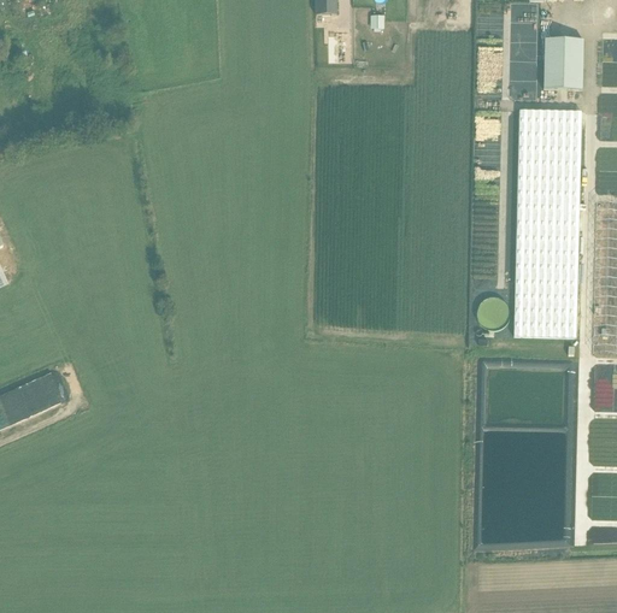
[(316,0),(317,13),(335,13),(335,0),(316,0)]
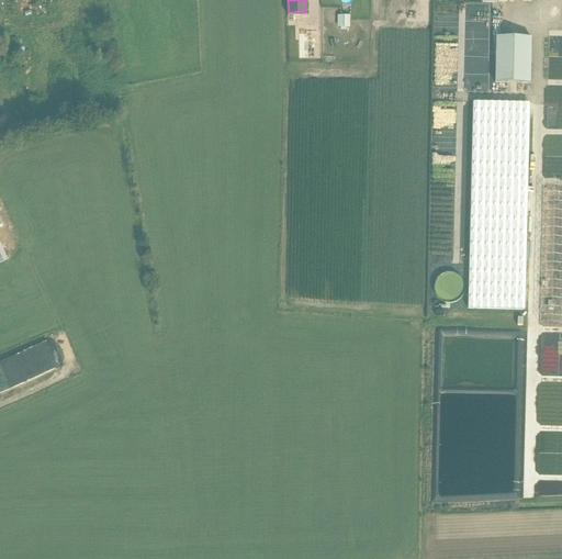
[(319,19),(289,18),(289,52),(318,52),(319,19)]
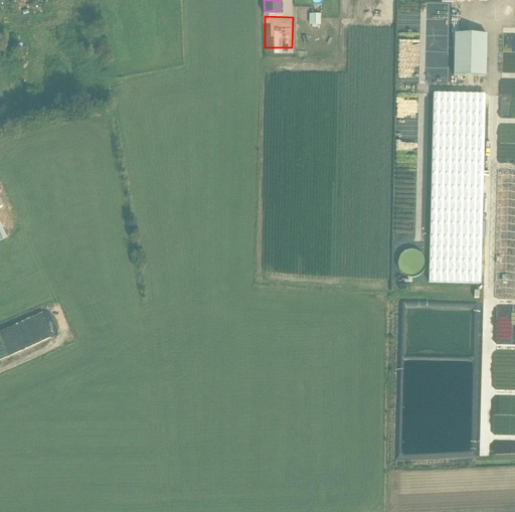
[(454,31),(454,72),(486,73),(487,31),(454,31)]
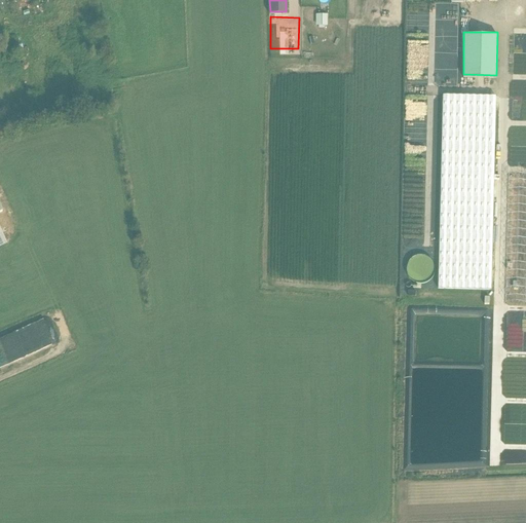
[(438,286),(490,287),(495,94),(443,92),(440,204),(438,286)]
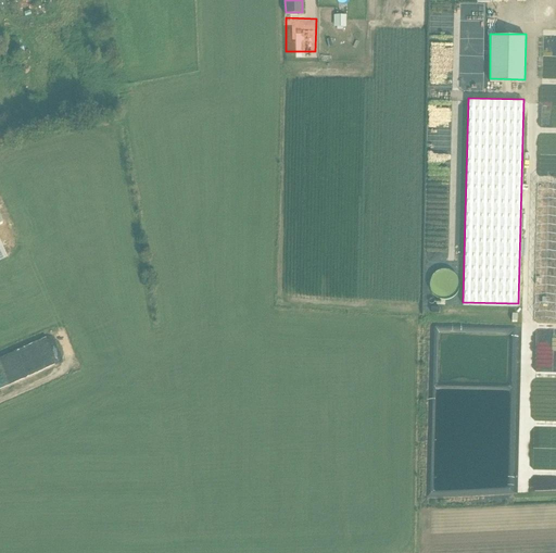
[(555,168),(538,168),(534,303),(555,303),(555,168)]
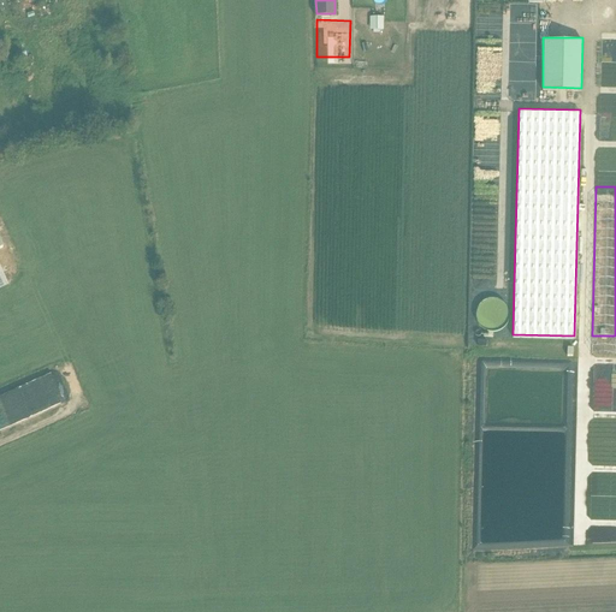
[(511,314),(511,313),(511,310),(510,309),(510,308),(510,306),(508,302),(505,299),(504,298),(503,297),(502,296),(498,295),(497,295),(492,293),(487,295),(486,295),(483,296),(481,297),(479,299),(478,301),(477,302),(475,303),(475,304),(473,309),(473,310),(473,314),(473,316),(474,319),(475,320),(475,322),(477,324),(478,325),(480,327),(481,328),(483,328),(486,331),(487,331),(491,331),(493,331),(497,331),(498,331),(501,330),(502,328),(503,328),(504,327),(505,326),(507,325),(508,324),(510,319),(510,316),(511,314)]
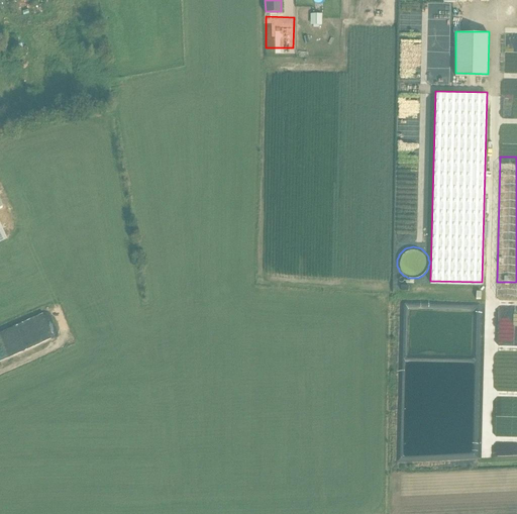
[(47,314),(3,331),(6,339),(0,340),(0,345),(5,357),(64,334),(56,314),(48,317),(47,314)]
